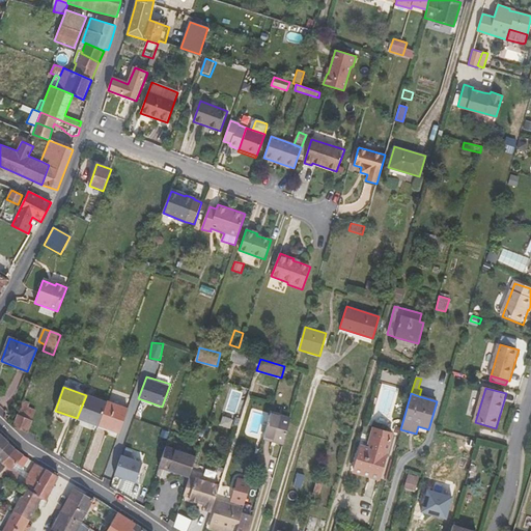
[(77,418),(99,426),(107,402),(86,395),(77,418)]
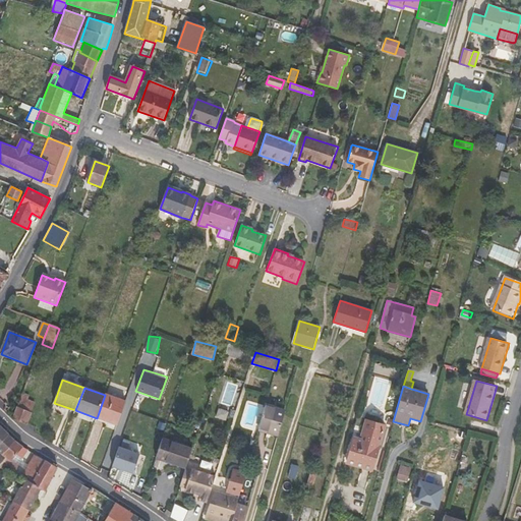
[(97,418),(117,425),(125,402),(105,395),(97,418)]
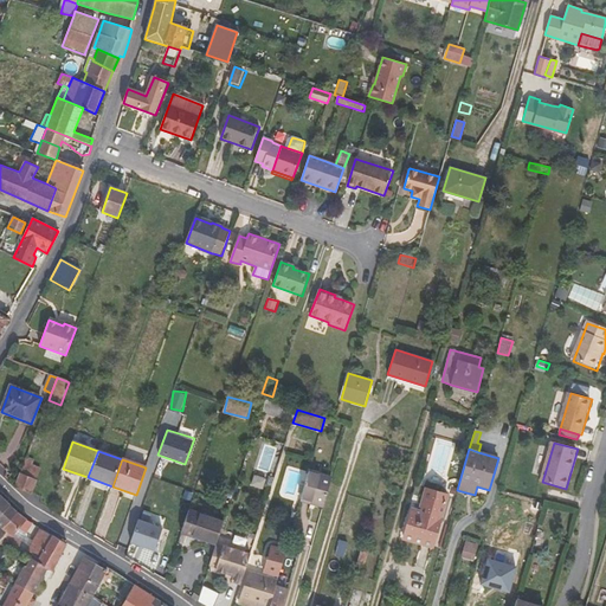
[(33,465),(25,463),(15,488),(32,494),(42,469),(33,465)]
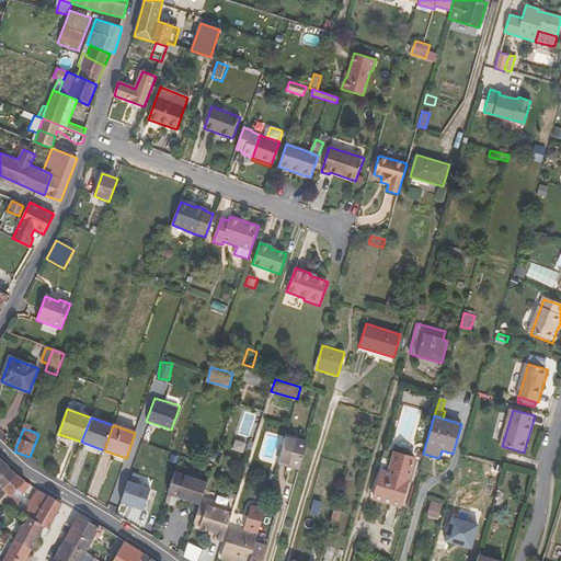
[(307,442),(286,436),(277,464),(298,470),(307,442)]
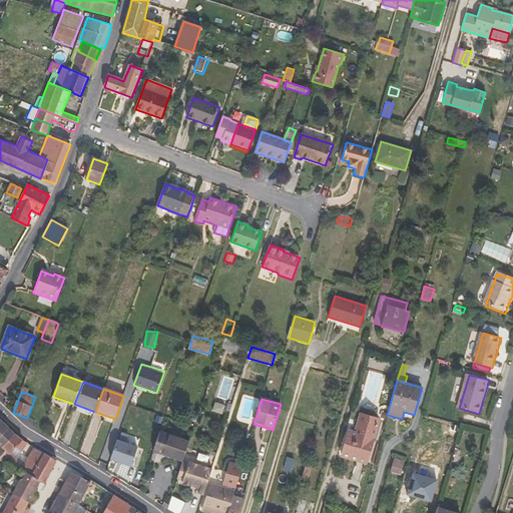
[(379,419),(361,414),(355,432),(349,431),(342,456),(366,464),(379,419)]
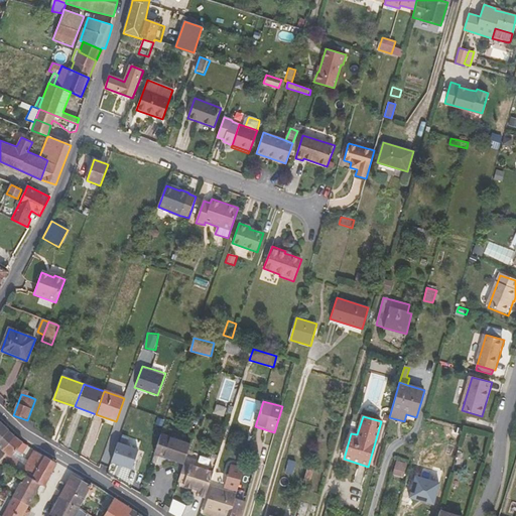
[(0,447),(2,450),(14,436),(2,423),(0,421),(0,447)]
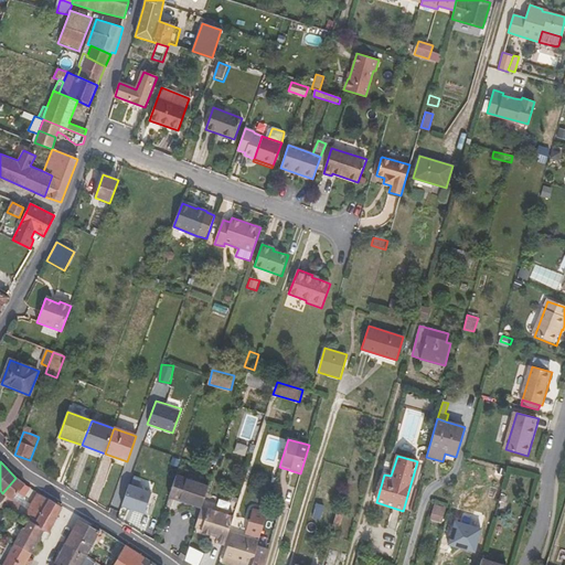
[(210,486),(177,475),(169,497),(202,508),(210,486)]
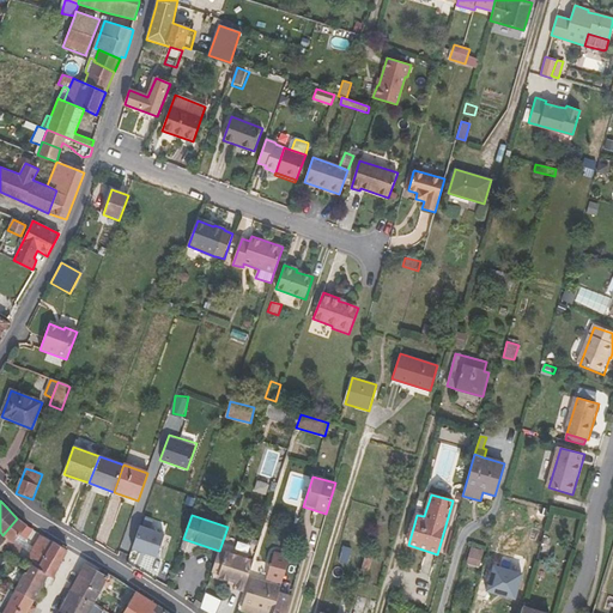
[(20,534),(28,527),(17,519),(2,535),(0,536),(0,544),(7,548),(11,544),(13,542),(20,534)]
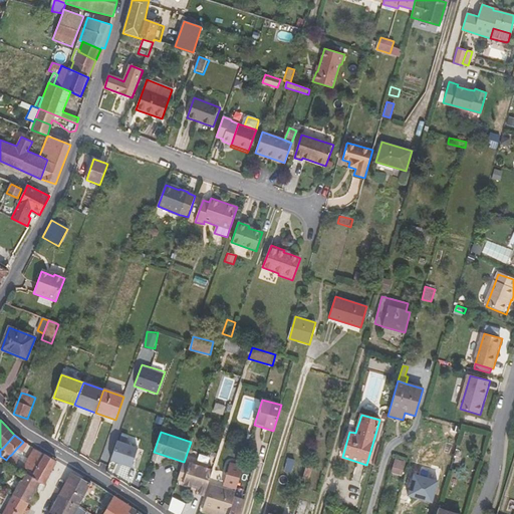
[(110,460),(133,467),(139,446),(117,440),(110,460)]
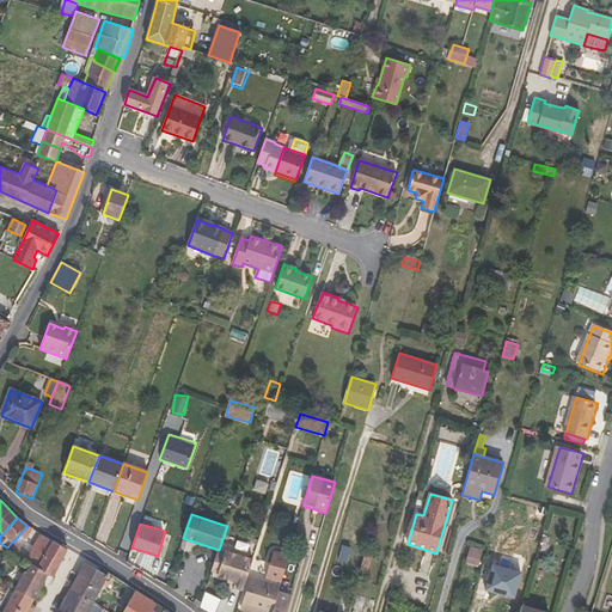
[(28,526),(20,533),(25,537),(31,528),(28,526)]
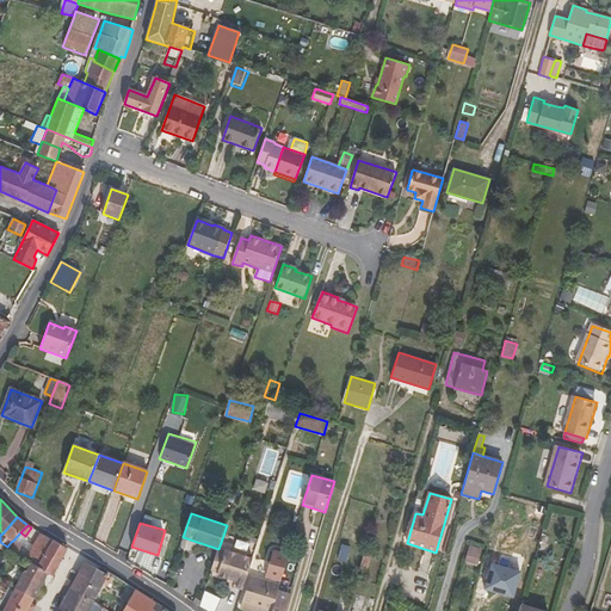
[(28,556),(38,563),(53,541),(42,535),(41,534),(28,556)]
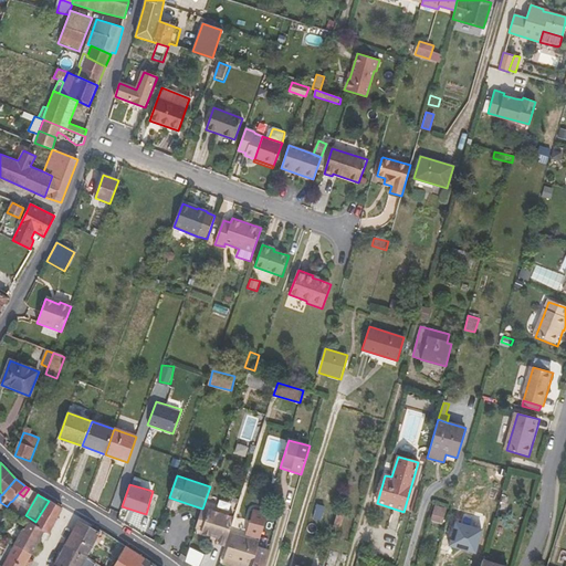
[(262,499),(259,511),(266,513),(269,506),(271,501),(262,499)]
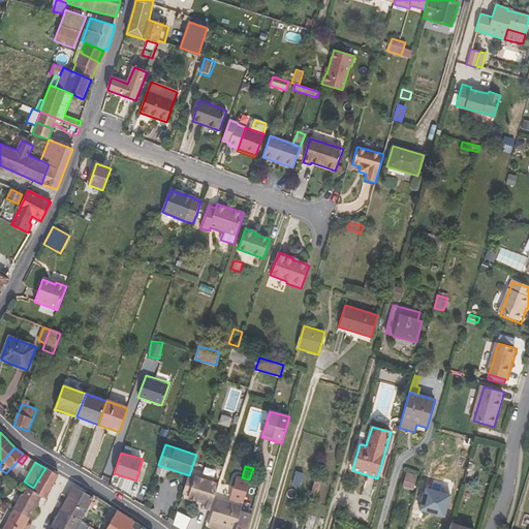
[(19,473),(11,468),(9,469),(6,473),(14,478),(19,473)]
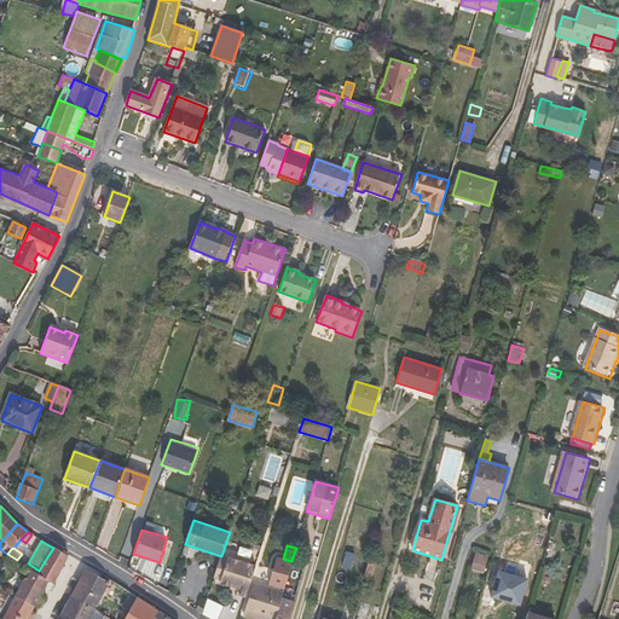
[(38,573),(50,580),(55,584),(69,556),(53,548),(39,571),(38,573)]
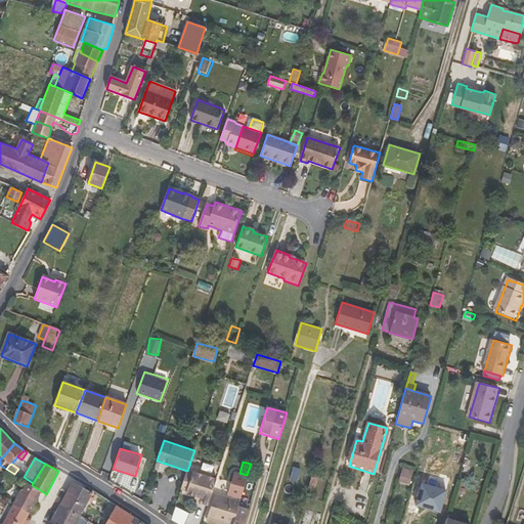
[(290,480),(297,482),(301,470),(294,467),(290,480)]
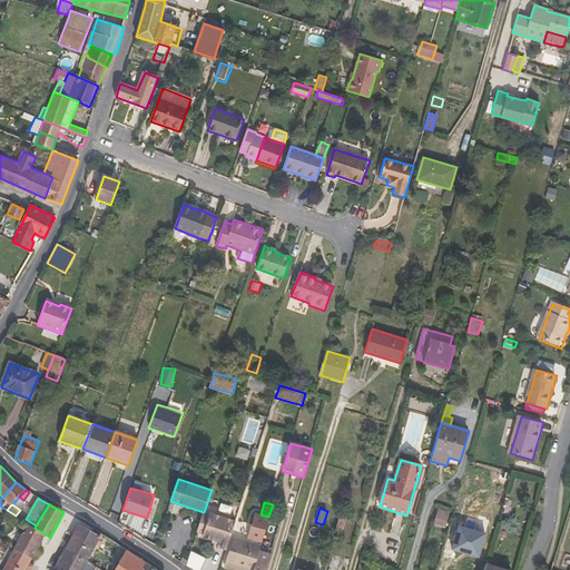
[(445,527),(450,512),(439,509),(434,523),(445,527)]
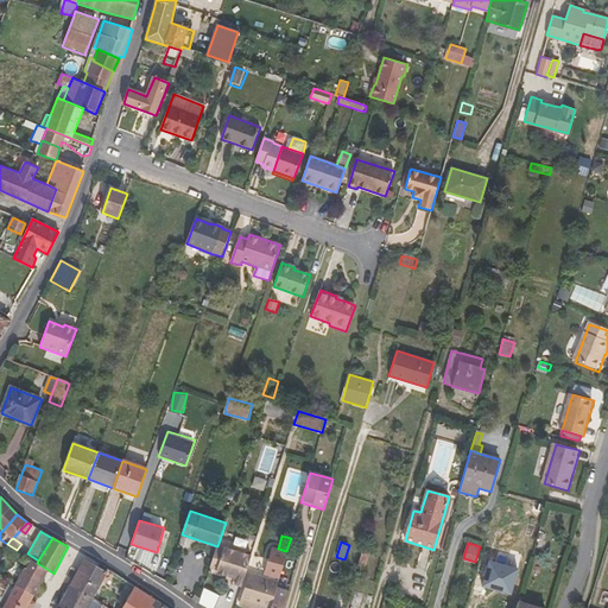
[(132,546),(126,558),(135,564),(140,551),(132,546)]
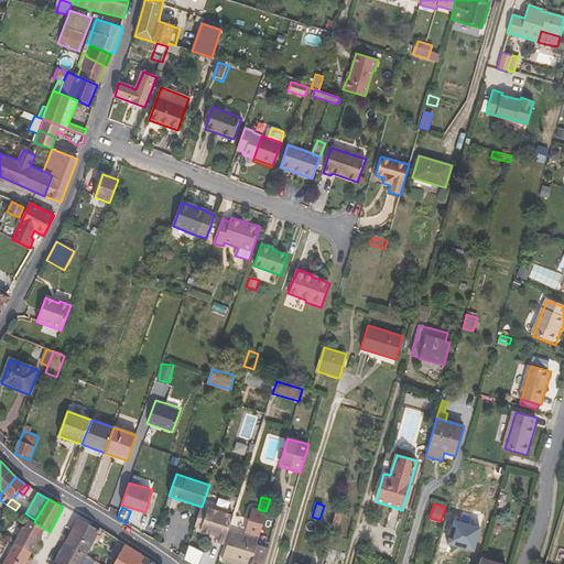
[(266,511),(258,509),(252,508),(246,532),(259,537),(266,511)]
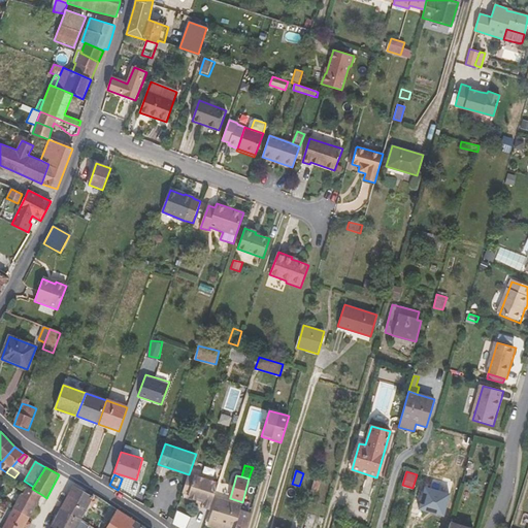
[(209,510),(218,484),(194,476),(188,498),(202,503),(201,507),(209,510)]
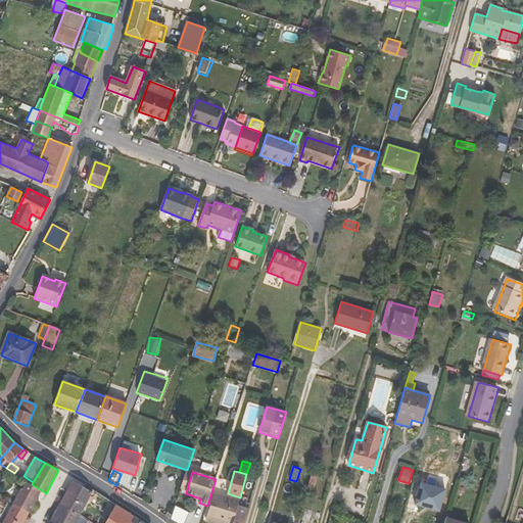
[(81,516),(88,501),(92,493),(73,481),(60,505),(81,516)]
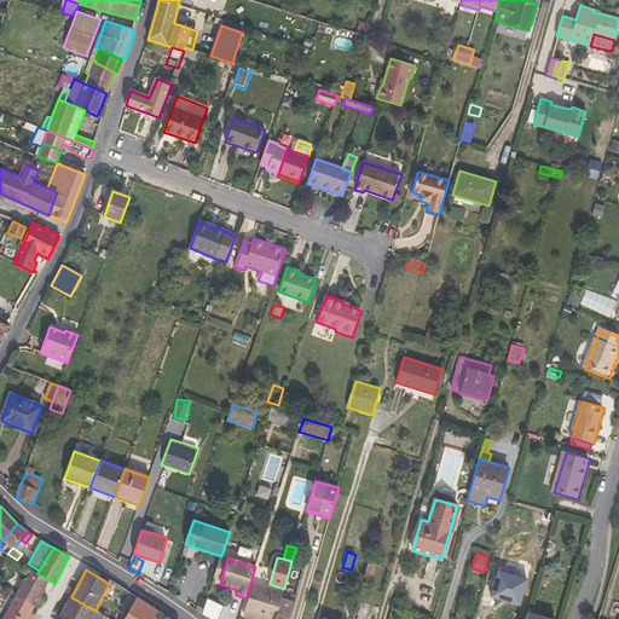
[(34,571),(27,580),(25,580),(17,596),(36,607),(38,603),(42,606),(45,601),(40,599),(42,594),(50,580),(38,573),(34,571)]
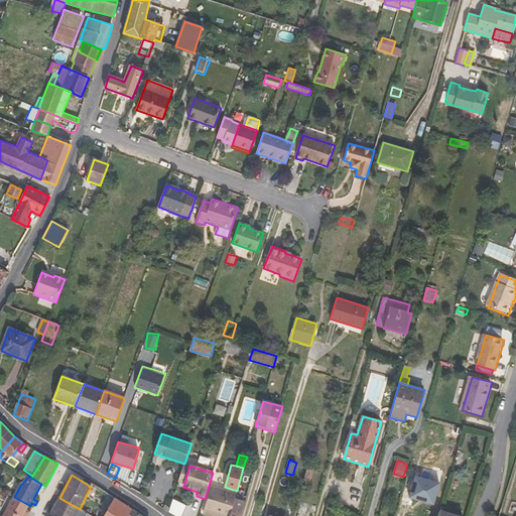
[(213,487),(205,513),(215,515),(229,515),(236,494),(229,492),(213,487)]
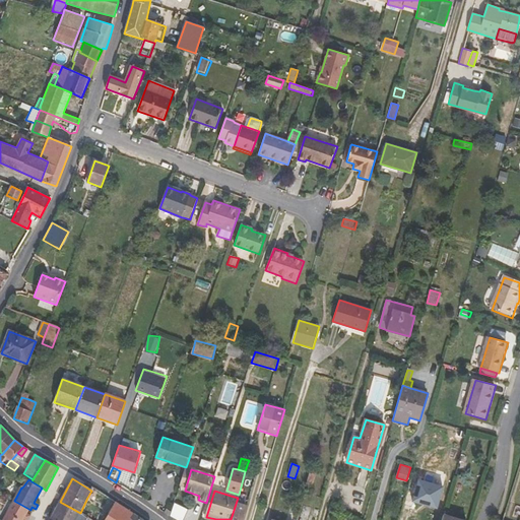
[(30,510),(14,501),(3,519),(28,519),(31,516),(28,513),(30,510)]
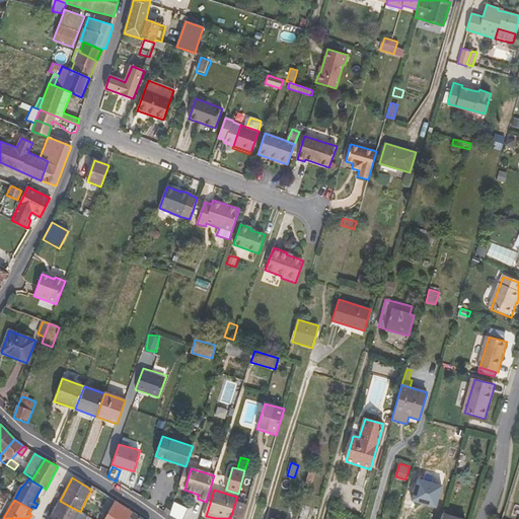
[(86,518),(88,517),(80,512),(60,501),(56,509),(50,518),(86,518)]
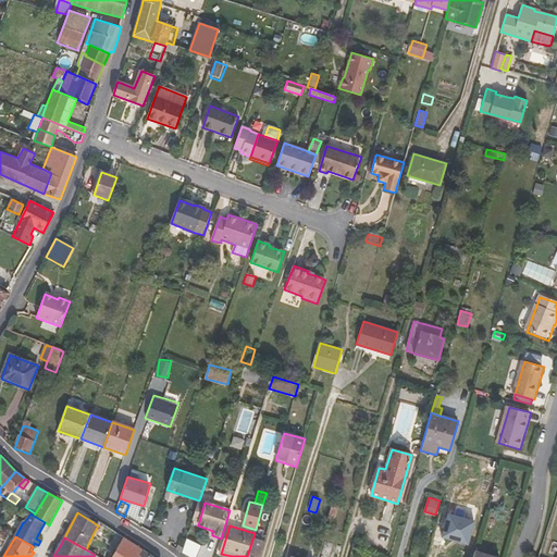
[(124,537),(112,556),(138,556),(144,551),(124,537)]
